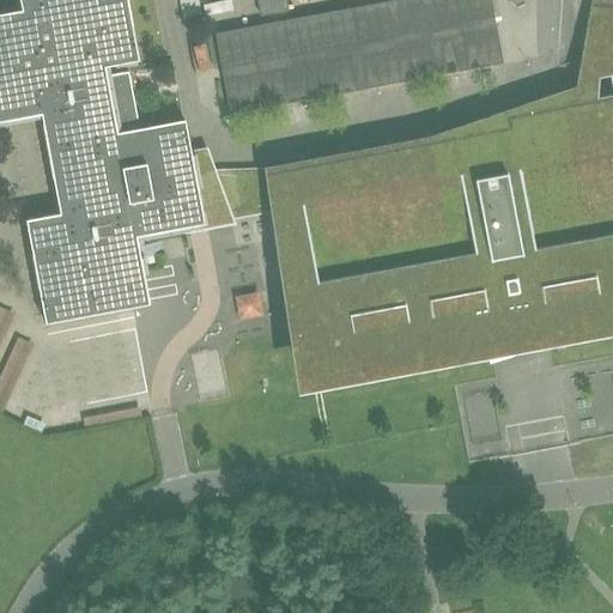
[(199,225),(204,224),(272,211),(283,290),(297,287),(305,329),(314,376),(486,344),(530,335),(546,332),(547,339),(612,326),(612,95),(505,115),(508,125),(484,129),(266,170),(212,173),(205,151),(198,152),(190,153),(184,120),(116,132),(115,123),(138,120),(128,71),(105,76),(104,66),(139,60),(127,0),(19,0),(22,10),(0,13),(0,120),(40,114),(41,114),(60,213),(25,219),(44,323),(132,307),(150,303),(144,272),(143,267),(137,236),(199,225)]
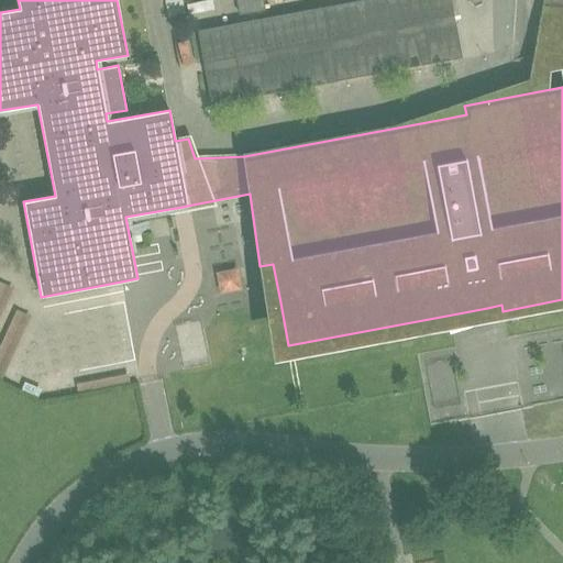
[(450,0),(361,0),(198,31),(205,66),(211,105),(461,57),(450,0)]
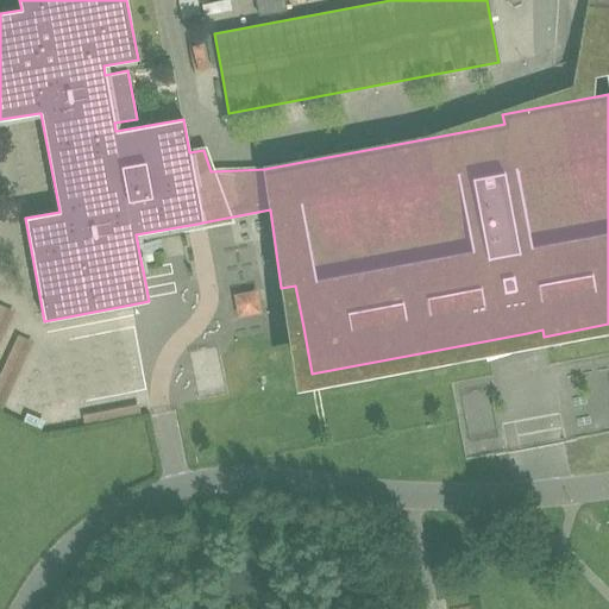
[(284,0),(256,0),(258,16),(287,11),(284,0)]
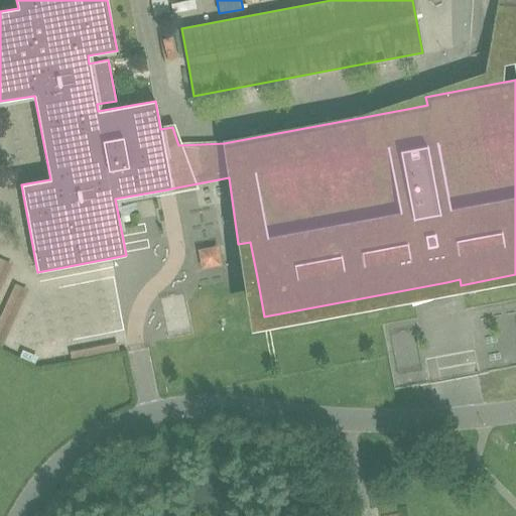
[(217,245),(198,249),(202,269),(221,265),(217,245)]
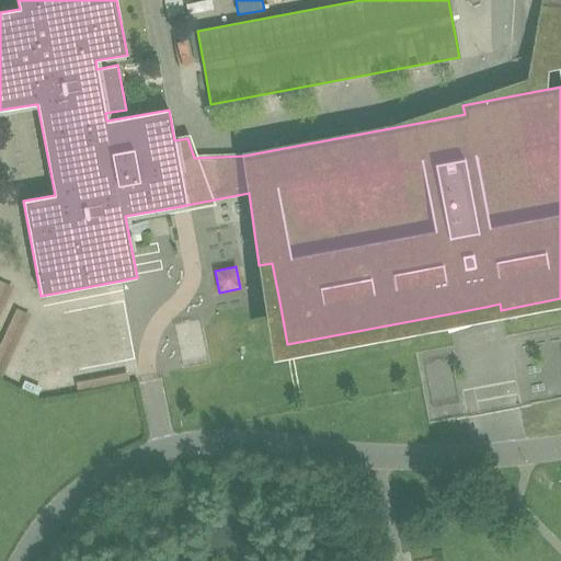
[(0,281),(0,318),(14,287),(0,281)]
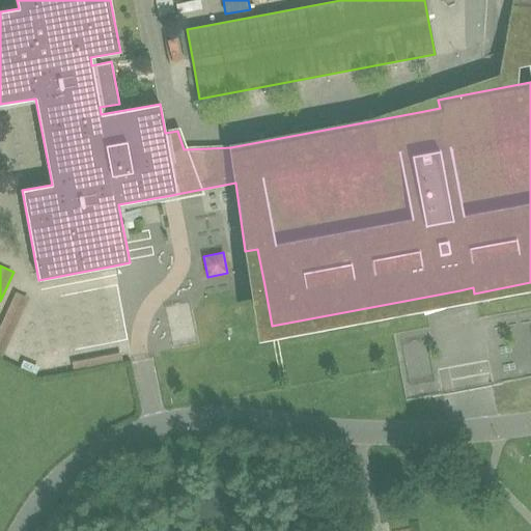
[(17,292),(0,327),(0,358),(2,359),(30,298),(17,292)]
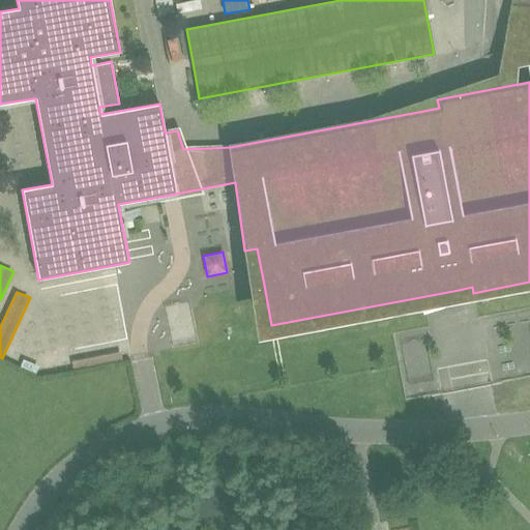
[(121,352),(71,361),(74,371),(123,361),(121,352)]
